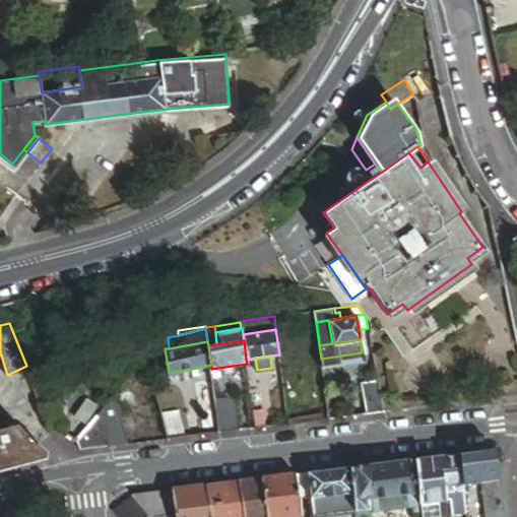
[(121,410),(158,399),(149,366),(144,362),(112,398),(119,405),(121,410)]
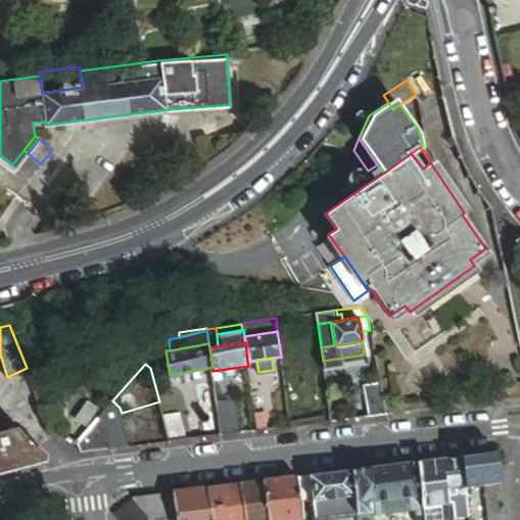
[(367,416),(386,414),(379,381),(379,380),(362,383),(367,416)]
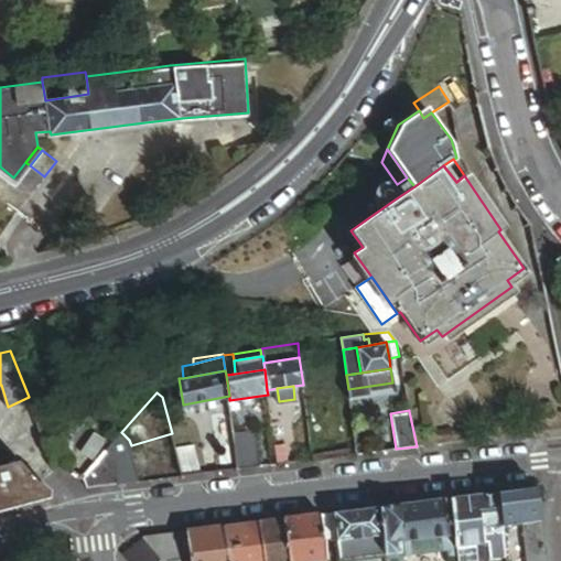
[(238,467),(261,465),(255,427),(234,430),(238,467)]
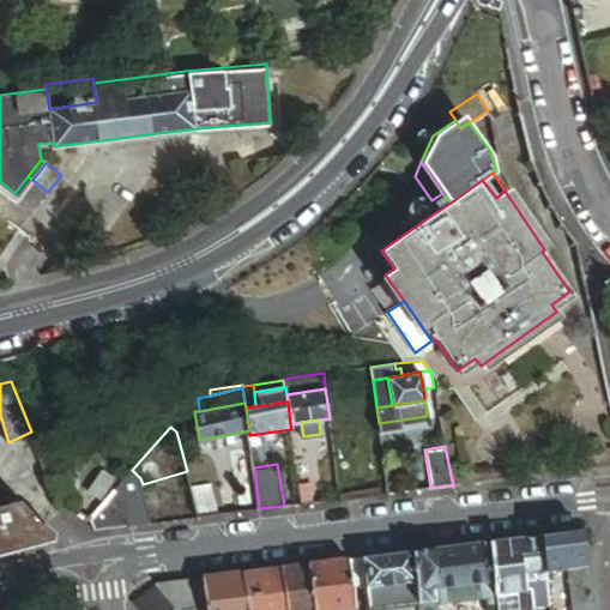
[(132,470),(131,469),(115,488),(116,489),(126,503),(128,526),(152,523),(143,484),(140,478),(132,470)]
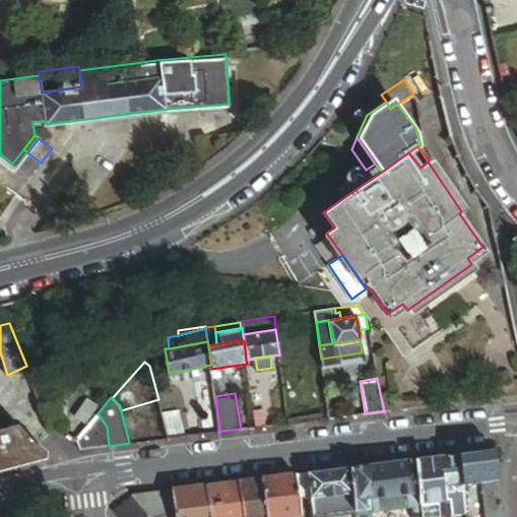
[(187,435),(178,399),(159,403),(168,437),(187,435)]
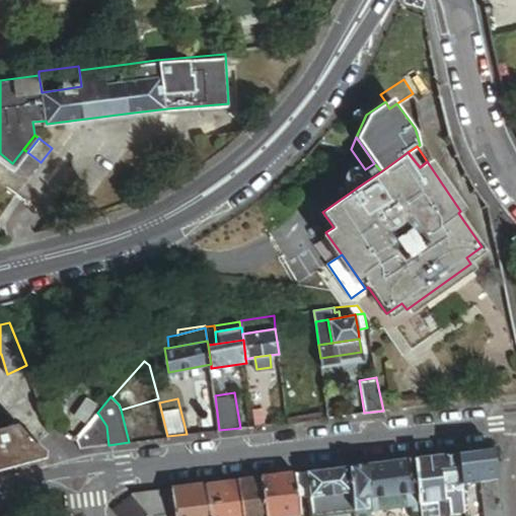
[(94,447),(108,445),(106,426),(98,414),(91,422),(94,447)]
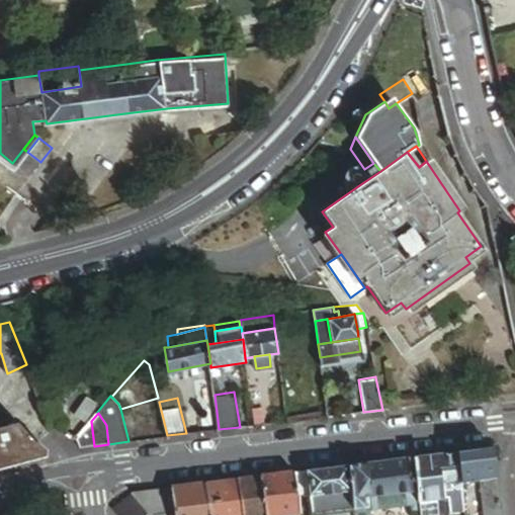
[(60,424),(61,425),(60,423),(55,414),(47,417),(53,431),(60,424)]
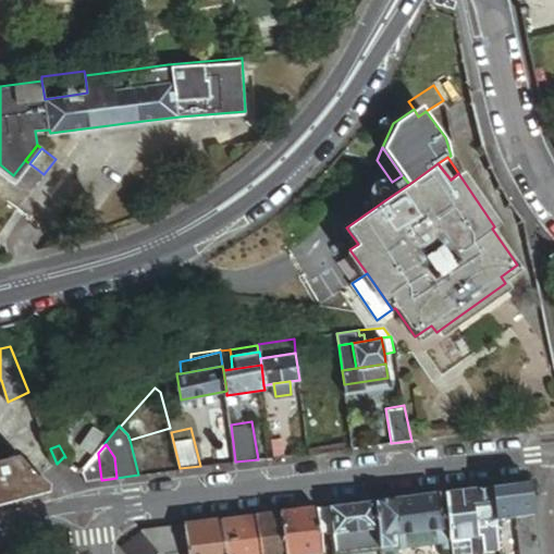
[(51,483),(42,475),(38,477),(15,453),(0,456),(0,503),(50,490),(51,483)]
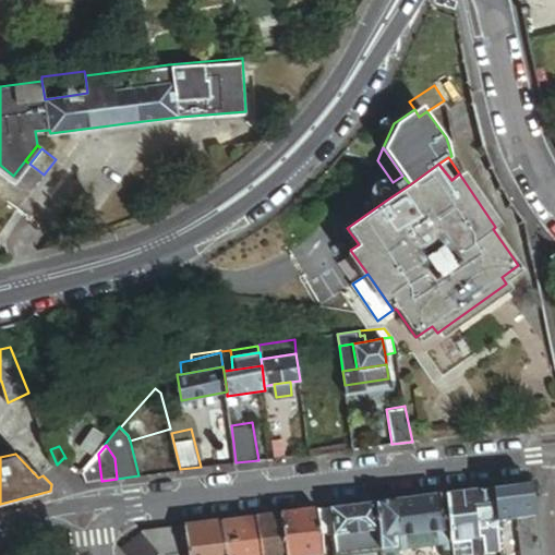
[(88,482),(101,481),(98,454),(82,473),(88,482)]
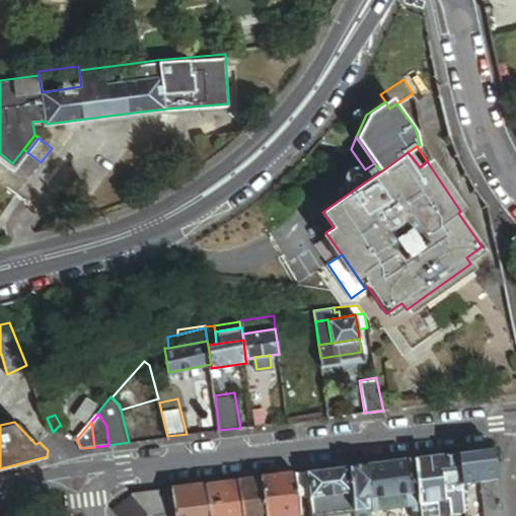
[(485,480),(500,478),(496,447),(462,452),(465,482),(485,480)]
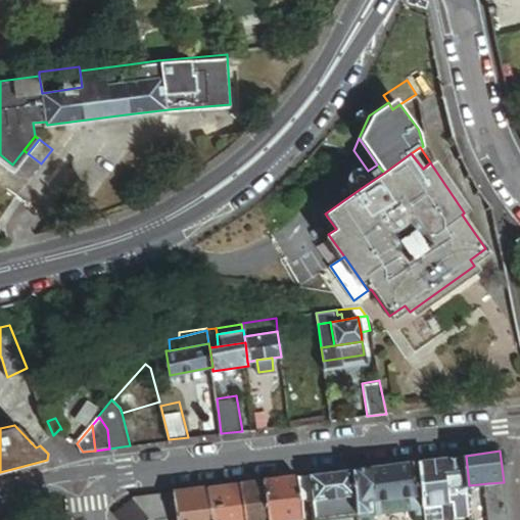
[(469,485),(466,456),(445,458),(451,503),(455,503),(456,516),(473,514),(469,485)]
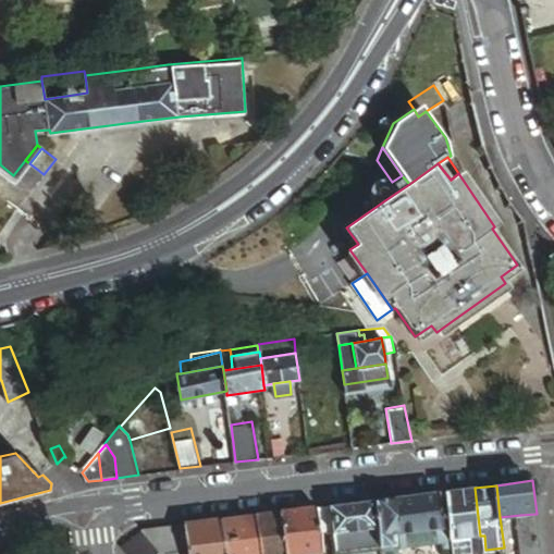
[(480,536),(475,488),(450,491),(453,526),(454,539),(472,537),(475,553),(485,551),(485,550),(484,536),(480,536)]
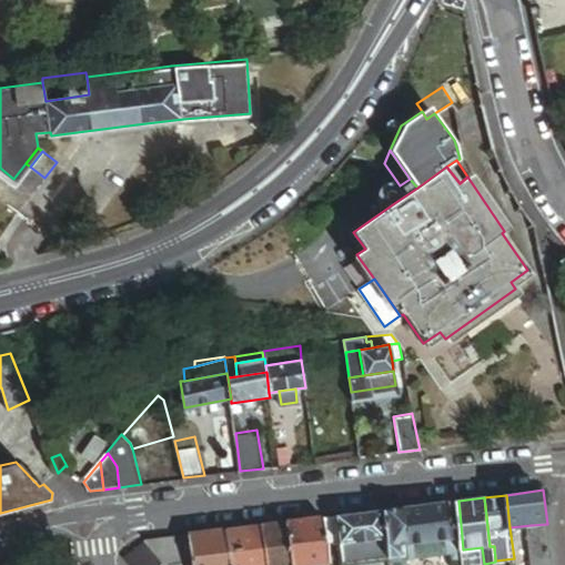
[(462,536),(458,501),(451,502),(455,537),(462,536)]
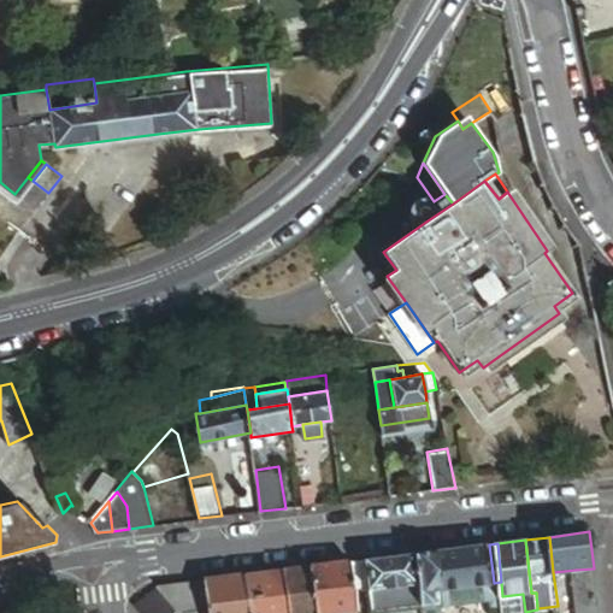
[(494,583),(489,544),(438,550),(443,589),(491,583),(494,583)]
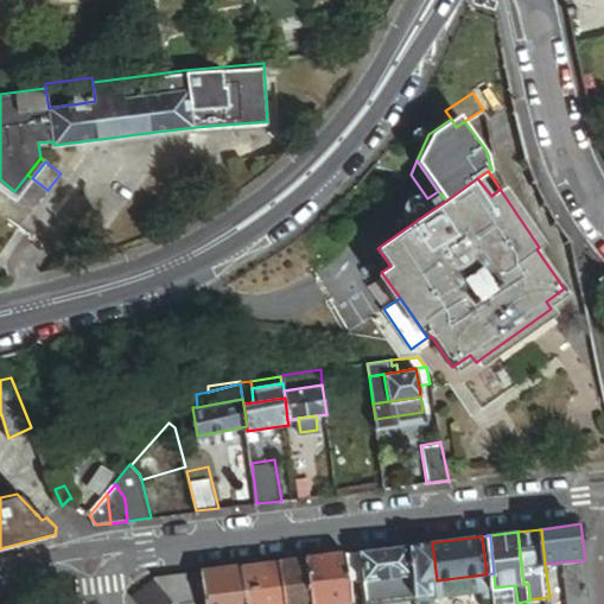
[(437,580),(432,542),(414,545),(419,595),(437,592),(437,580)]
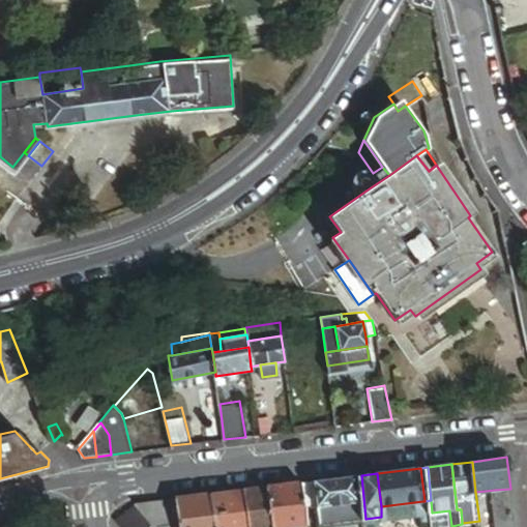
[(347,521),(366,519),(361,475),(318,480),(321,505),(345,503),(347,521)]
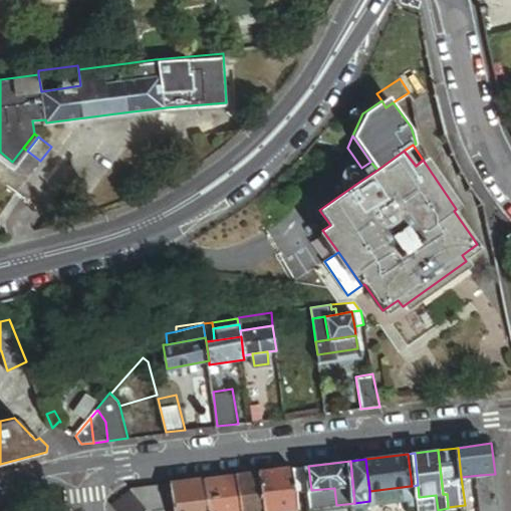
[(286,510),(299,509),(294,468),(262,472),(266,510),(286,510)]
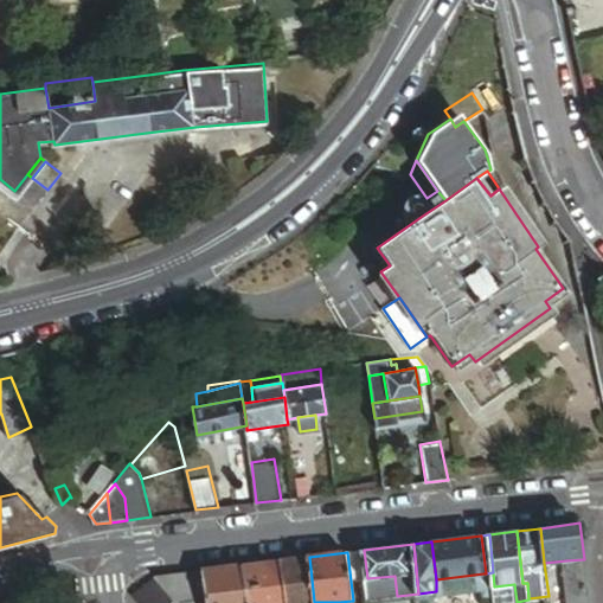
[(314,602),(309,557),(282,560),(287,602),(314,602)]
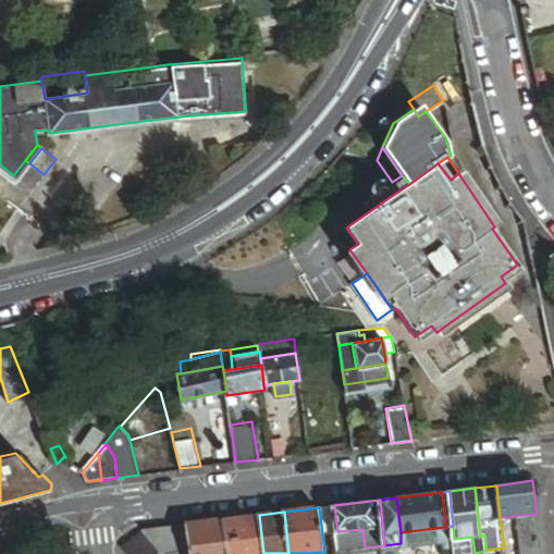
[(540,545),(537,514),(520,515),(524,548),(540,545)]
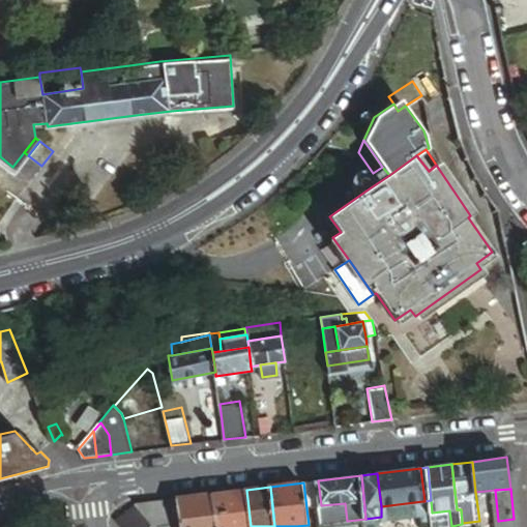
[(251,526),(246,490),(212,494),(216,526),(251,526)]
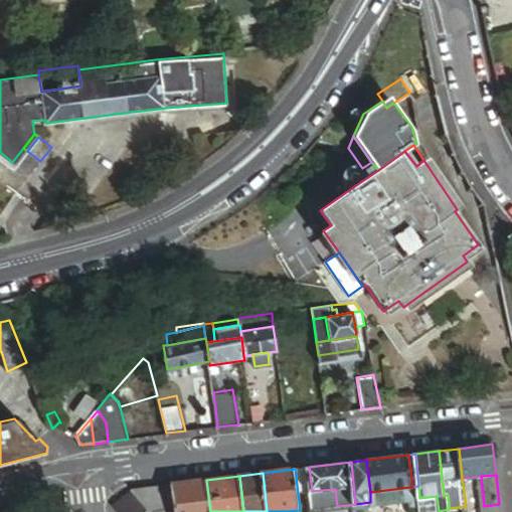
[(210,511),(206,480),(173,484),(176,511),(210,511)]
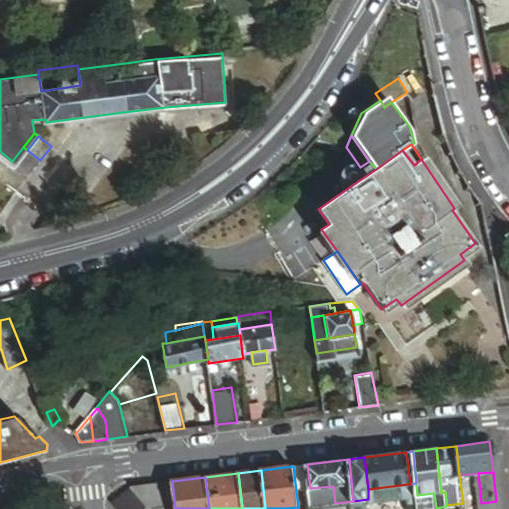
[(175,508),(172,481),(135,486),(134,487),(151,507),(152,508),(175,508)]
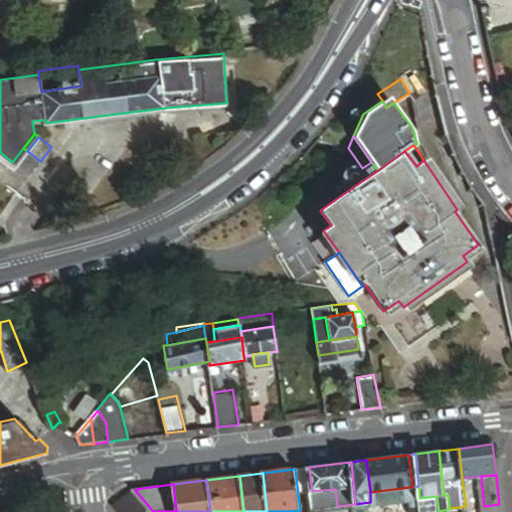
[(413,506),(420,505),(419,498),(418,486),(412,487),(410,487),(413,506)]
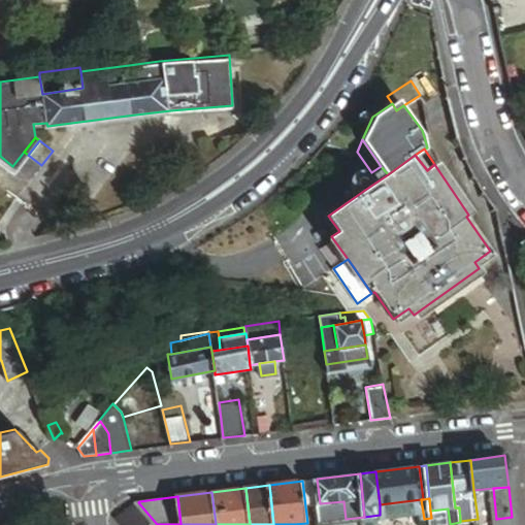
[(343,501),(320,503),(322,521),(346,519),(343,501)]
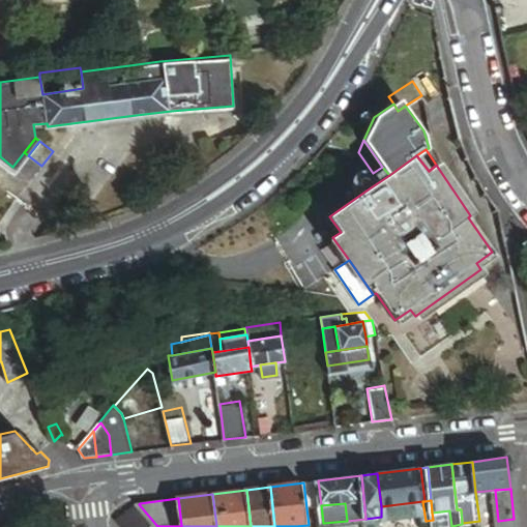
[(118,521),(122,526),(152,526),(156,525),(139,504),(118,521)]
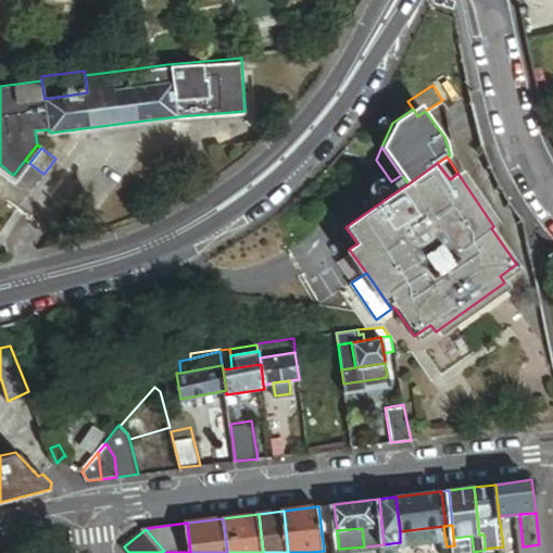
[(453,538),(454,545),(454,552),(460,552),(474,552),(472,536),(453,538)]
